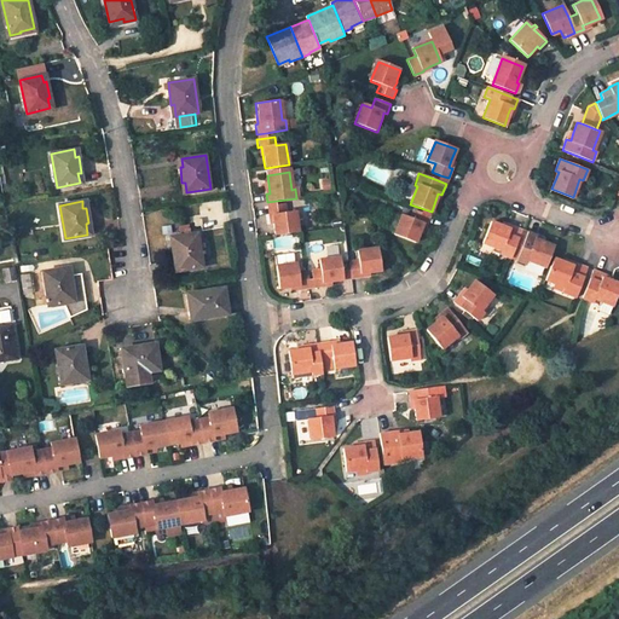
[(300,232),(296,212),(288,213),(287,204),(270,207),(271,218),(275,217),(275,224),(277,236),(300,232)]
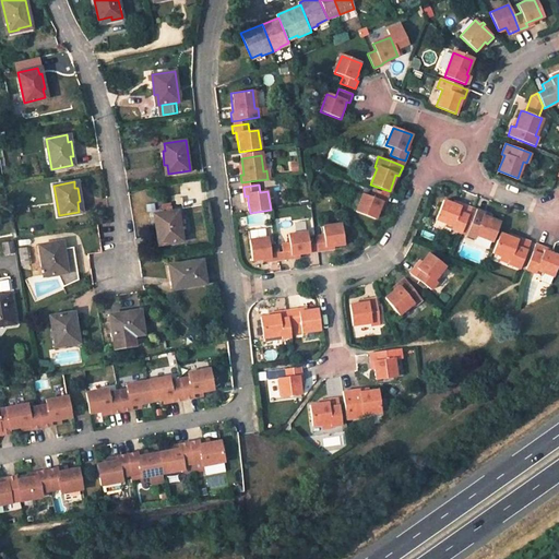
[(363,195),(356,212),(377,218),(380,209),(382,203),(385,204),(389,194),(382,192),(372,189),(369,198),(363,195)]
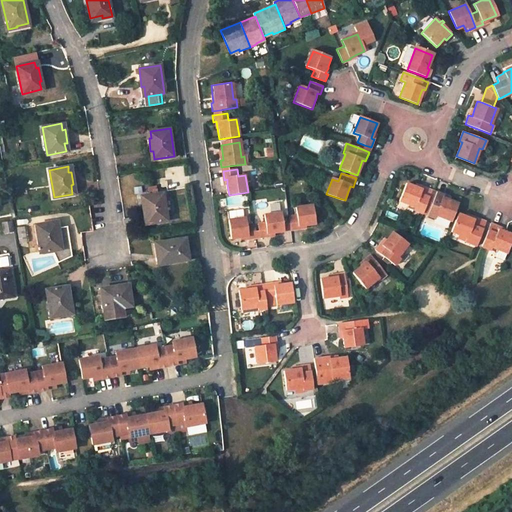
[(422,190),(415,187),(407,184),(400,202),(415,208),(414,211),(423,215),(433,190),(423,187),(422,190)]
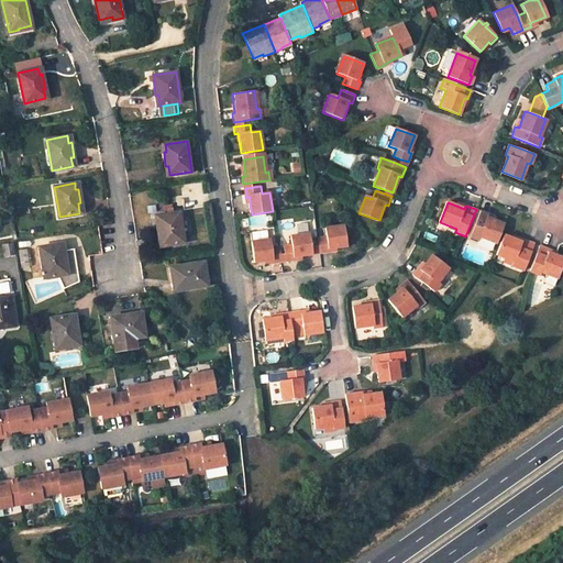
[(479,238),(496,243),(504,224),(495,221),(487,218),(488,214),(481,211),(471,238),(478,241),(479,238)]
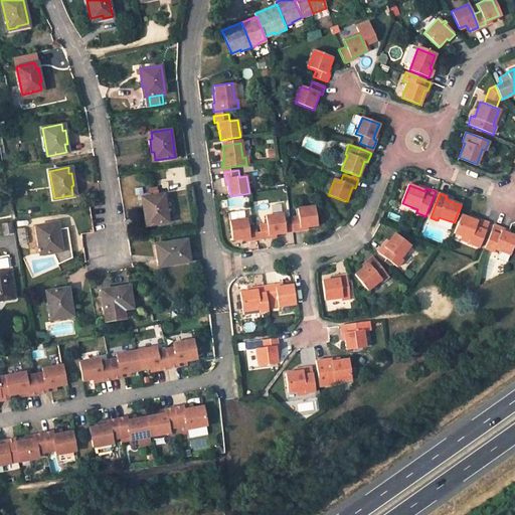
[(168,222),(164,194),(144,197),(145,204),(143,204),(144,217),(147,216),(148,225),(168,222)]
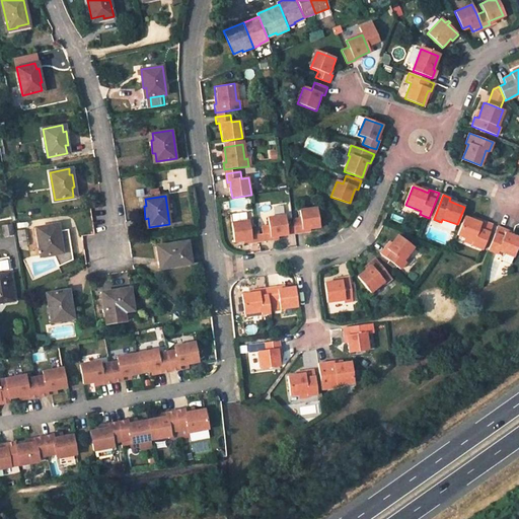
[(316,209),(300,211),(300,218),(293,219),(294,226),(296,233),(304,232),(303,229),(310,228),(318,227),(316,209)]
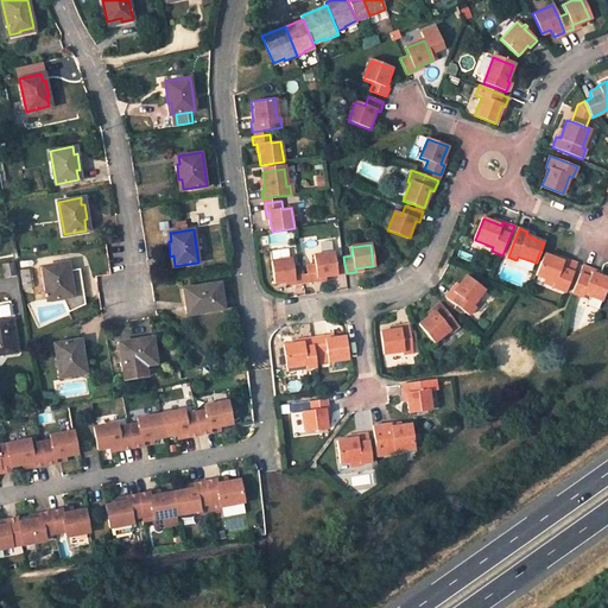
[(318,278),(327,277),(339,274),(337,266),(335,253),(316,255),(317,264),(306,265),(309,274),(309,283),(318,280),(318,278)]
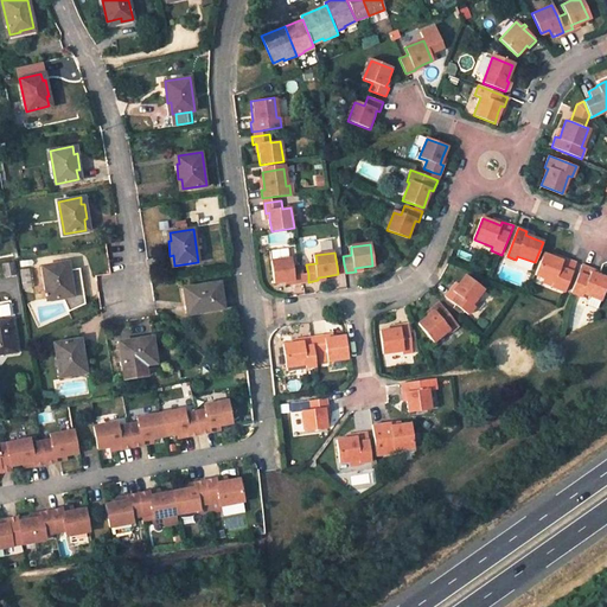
[(544,280),(554,282),(553,286),(551,288),(564,293),(576,262),(564,257),(562,262),(554,259),(544,255),(536,276),(544,280)]
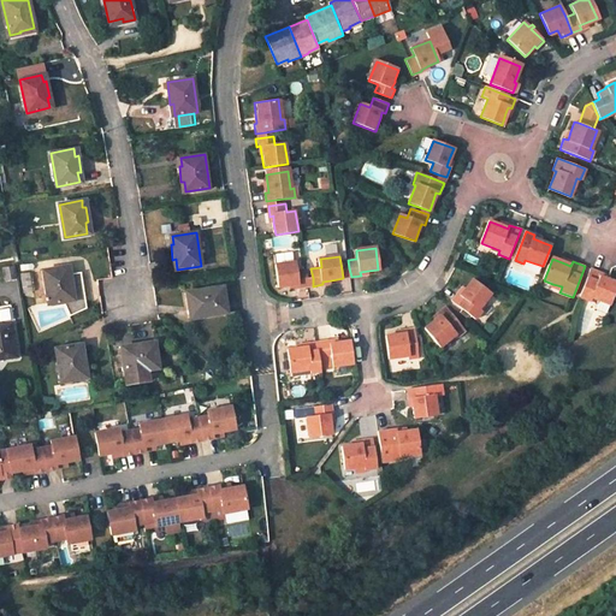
[(296,262),(276,265),(279,288),(290,285),(297,284),(298,284),(298,289),(309,286),(308,279),(307,270),(297,271),(296,262)]
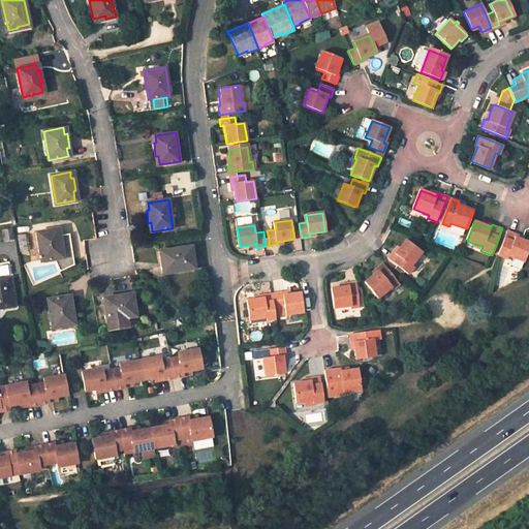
[(74,265),(69,234),(60,235),(59,227),(36,231),(41,260),(55,259),(56,260),(55,260),(60,271),(74,265)]
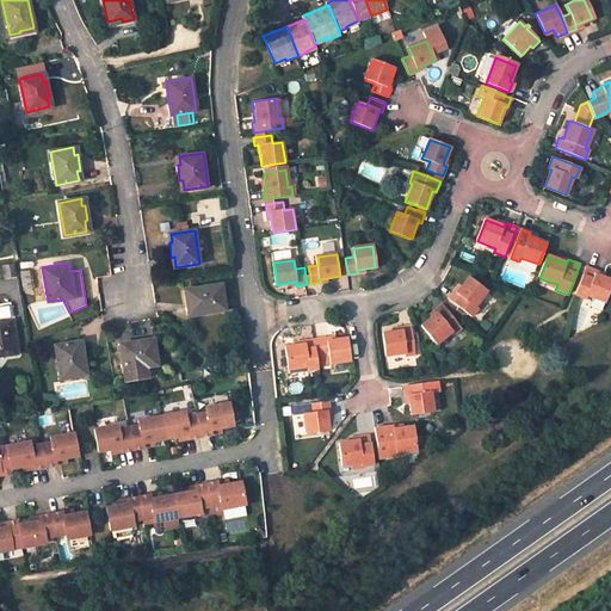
[(586,294),(604,301),(610,283),(610,279),(603,277),(603,276),(594,272),(596,269),(586,265),(575,292),(585,297),(586,294)]
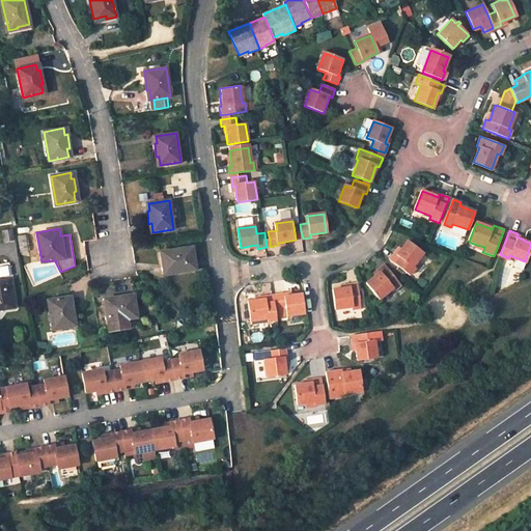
[(422,252),(409,242),(402,250),(397,255),(395,253),(390,259),(410,277),(416,270),(411,266),(422,252)]
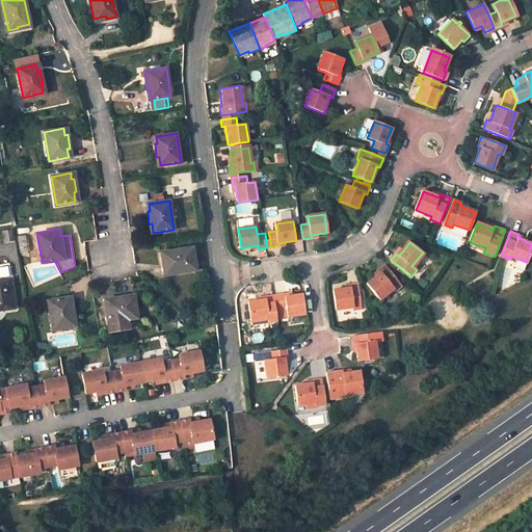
[(195,269),(192,247),(161,253),(162,262),(164,262),(166,274),(195,269)]
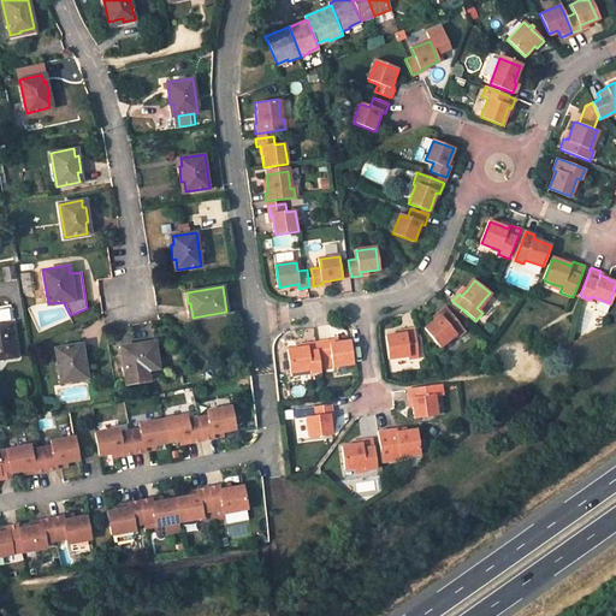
[(434,318),(432,320),(425,329),(442,345),(455,332),(457,335),(465,329),(442,306),(436,312),(436,313),(437,315),(434,318)]
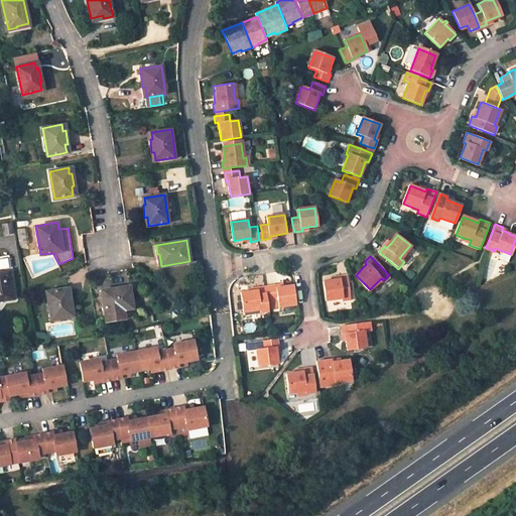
[(10,269),(0,271),(0,300),(15,297),(10,269)]
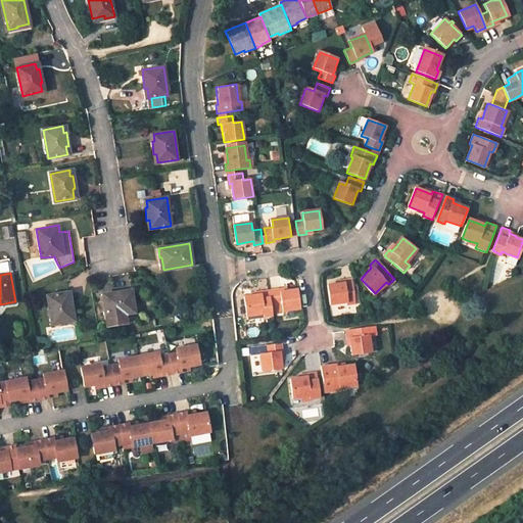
[(346,285),(337,286),(329,287),(331,305),(348,303),(348,305),(357,304),(353,280),(345,281),(346,285)]
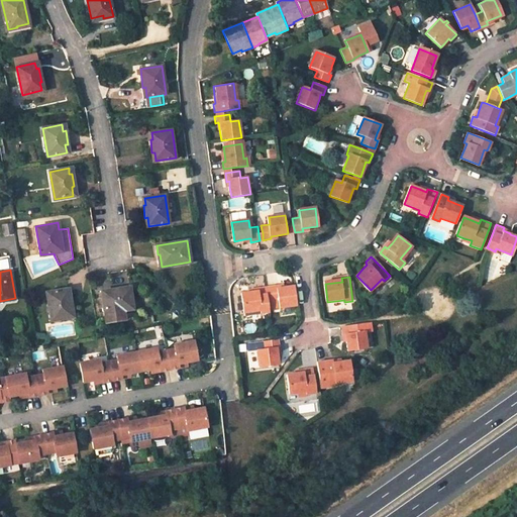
[(283,286),(276,286),(276,284),(268,285),(269,292),(270,300),(278,299),(279,305),(295,304),(292,285),(285,286),(285,285),(283,286)]
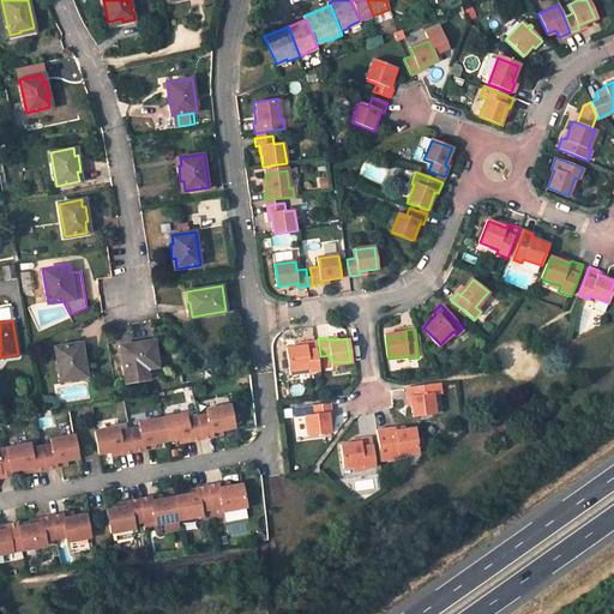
[(157,367),(154,341),(121,344),(126,381),(148,378),(146,368),(157,367)]
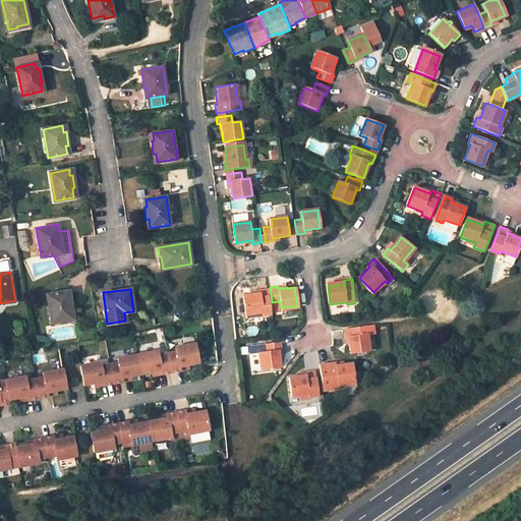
[(66,291),(47,294),(52,324),(71,320),(70,313),(72,313),(70,300),(68,300),(66,291)]
